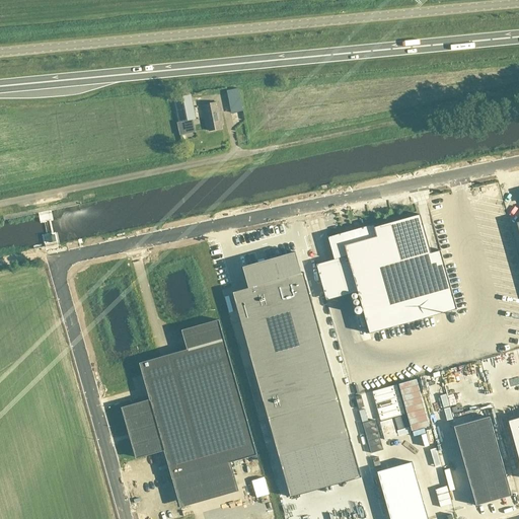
[(190,96),(173,99),(178,123),(195,120),(190,96)]
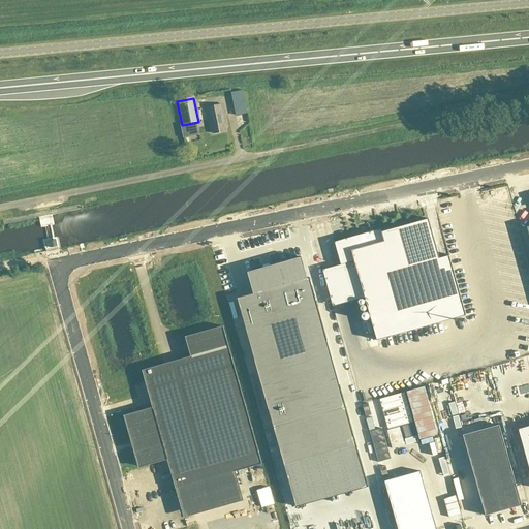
[(224,133),(224,130),(226,130),(221,106),(206,110),(210,133),(212,132),(213,135),(224,133)]
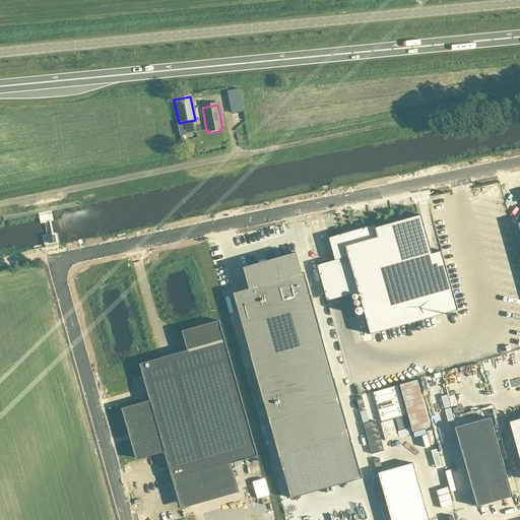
[(334,262),(347,259),(370,335),(457,311),(441,252),(431,255),(419,216),(375,229),(374,225),(328,239),(334,262)]
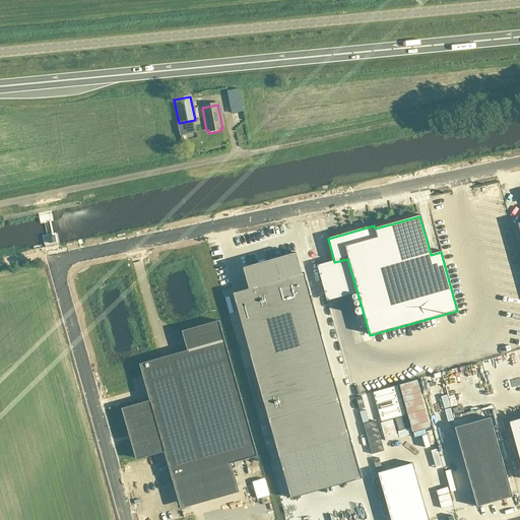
[(350,441),(304,274),(301,274),(296,254),(264,262),(264,259),(258,261),(259,264),(243,268),(249,289),(233,294),(279,461),(350,441)]
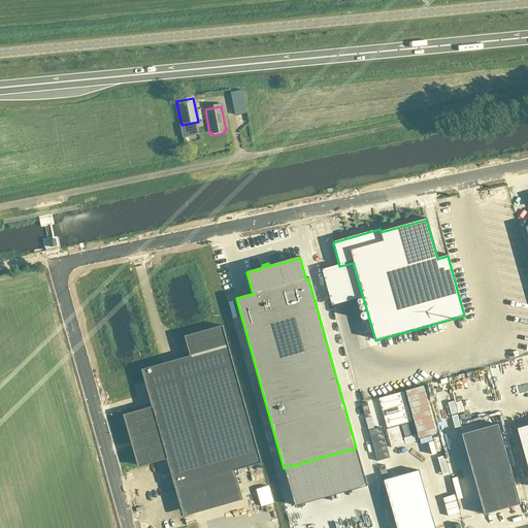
[(190,357),(141,370),(153,409),(126,417),(132,442),(134,447),(139,466),(166,459),(174,488),(260,464),(222,327),(185,337),(190,357)]
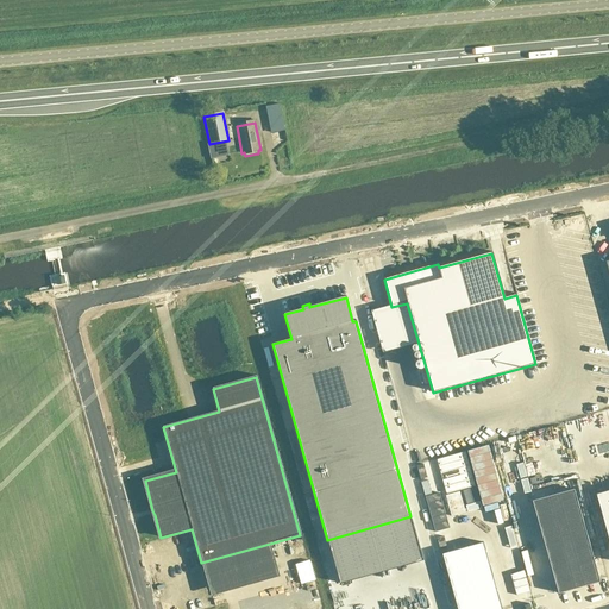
[(573,490),(532,502),(558,595),(600,583),(573,490)]
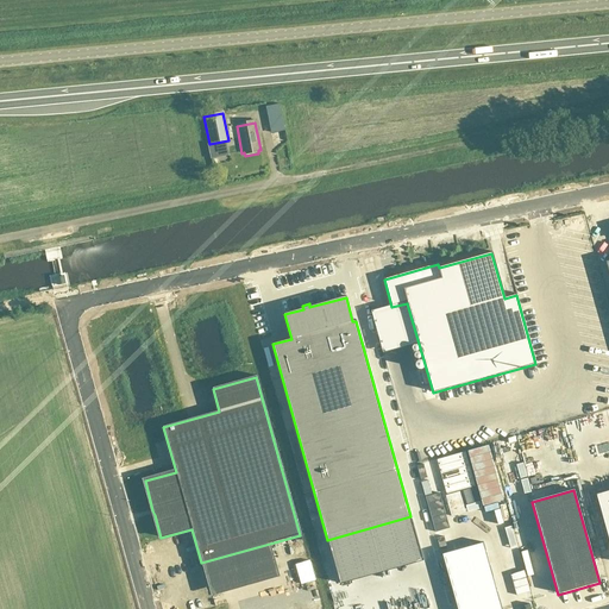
[(608,490),(595,495),(608,544),(608,490)]
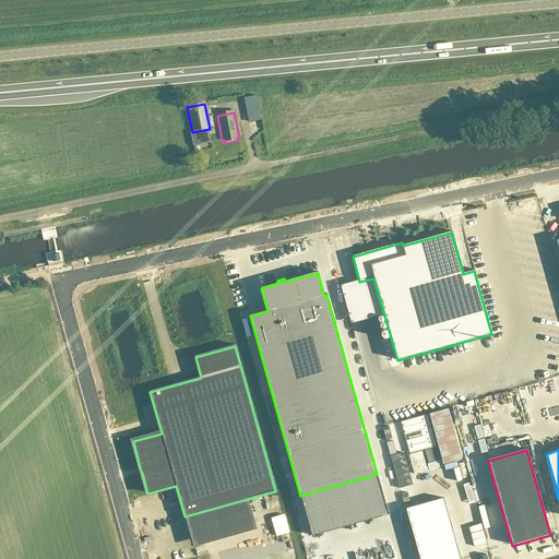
[(460,558),(443,499),(405,510),(419,558),(460,558)]
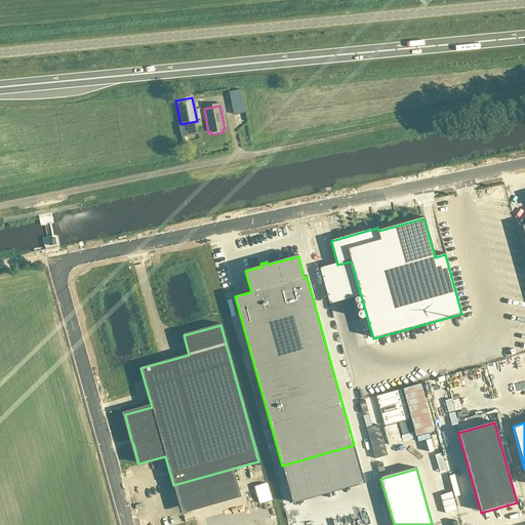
[(271,501),(266,484),(254,487),(258,505),(271,501)]
